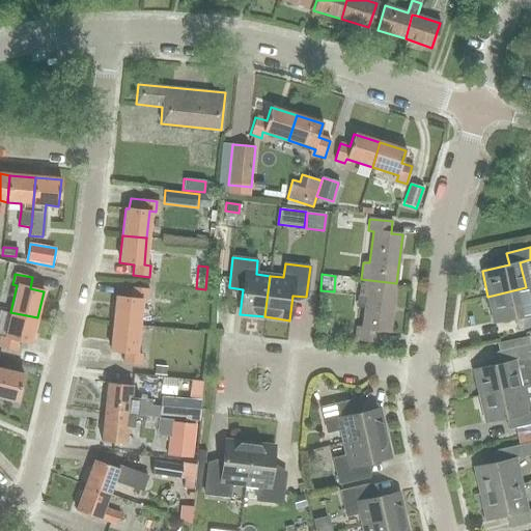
[(379,331),(390,332),(396,283),(361,279),(359,296),(364,296),(366,296),(364,311),(362,329),(357,328),(355,340),(364,341),(378,342),(379,331)]
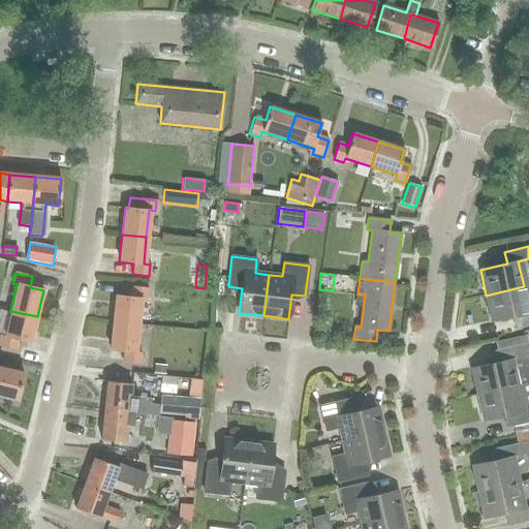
[(130,298),(116,297),(113,323),(136,325),(139,299),(146,300),(147,288),(131,286),(130,298)]
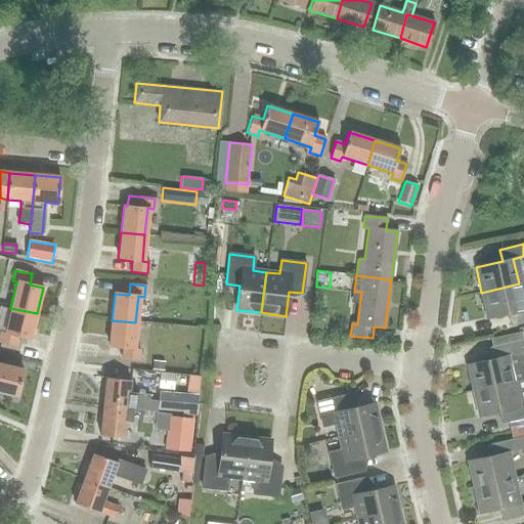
[(523,308),(519,284),(481,293),(487,318),(514,313),(516,324),(523,322),(523,308)]
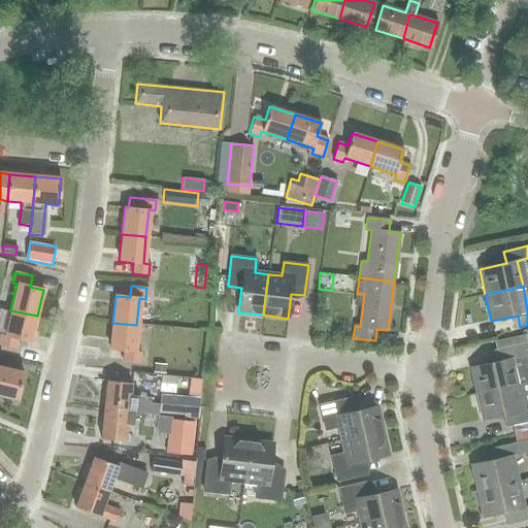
[(32,342),(37,316),(10,310),(5,337),(0,335),(0,337),(0,345),(17,350),(19,339),(32,342)]
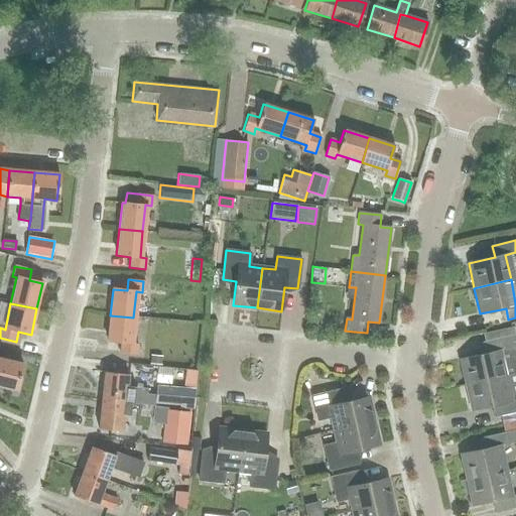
[(131,344),(133,317),(110,315),(107,342),(121,344),(120,354),(135,355),(137,345),(131,344)]
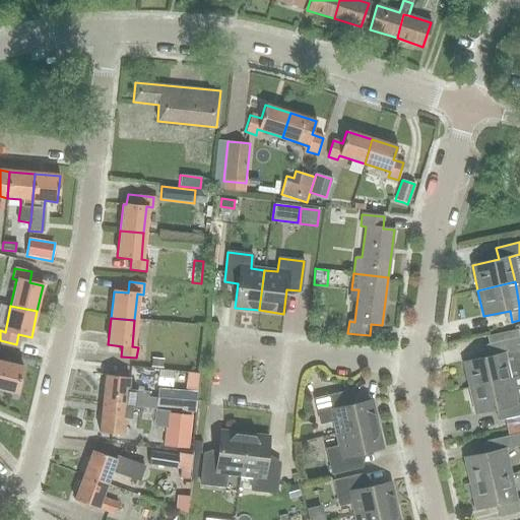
[(488,344),(519,337),(517,329),(486,336),(488,344)]
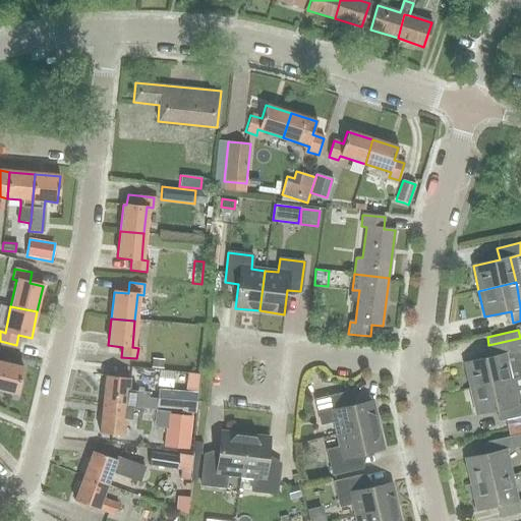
[(490,357),(464,363),(470,389),(520,377),(520,359),(519,351),(520,350),(520,343),(520,338),(488,345),(487,345),(490,357)]
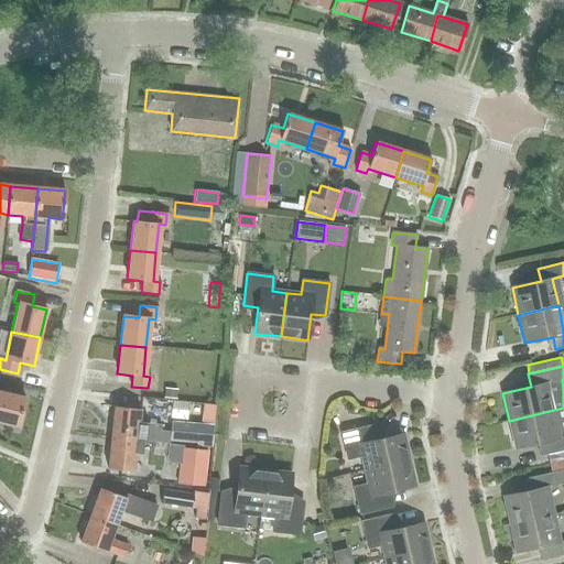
[(165,388),(164,398),(175,399),(176,390),(165,388)]
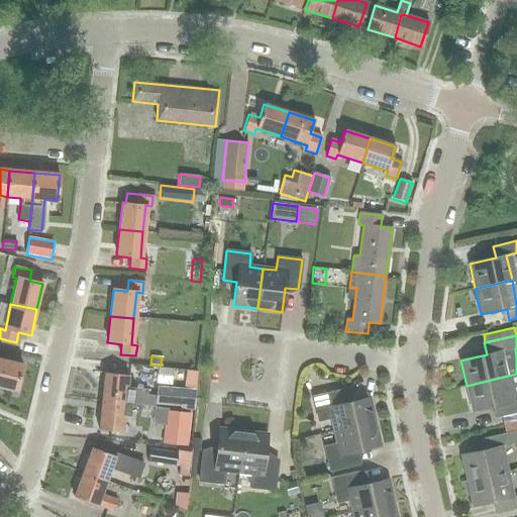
[(0,387),(16,391),(22,365),(0,358),(0,387)]
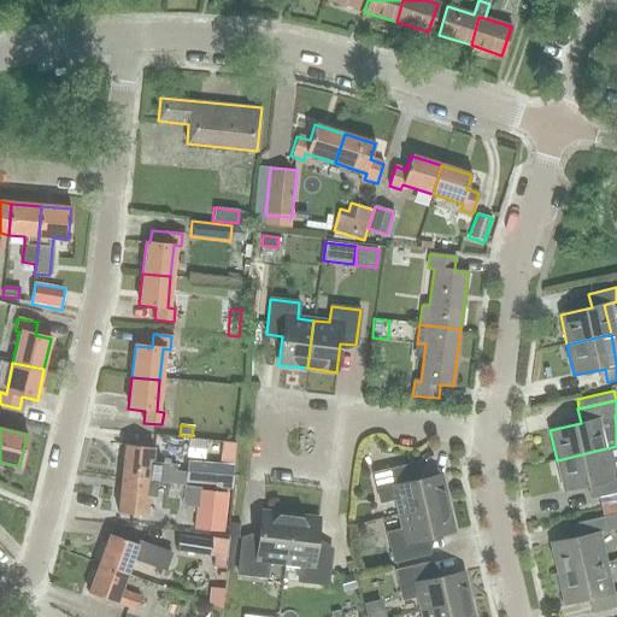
[(233,460),(235,444),(222,441),(221,459),(233,460)]
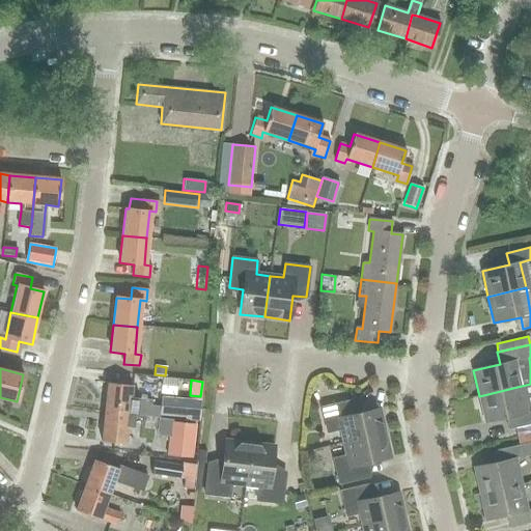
[(133,415),(158,417),(158,415),(159,407),(147,406),(147,399),(129,397),(130,385),(107,383),(104,412),(133,415)]
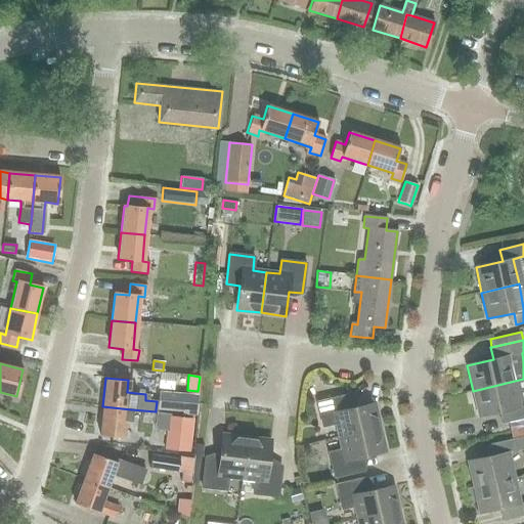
[(523,379),(473,391),(479,417),(505,411),(508,423),(523,419),(523,379)]
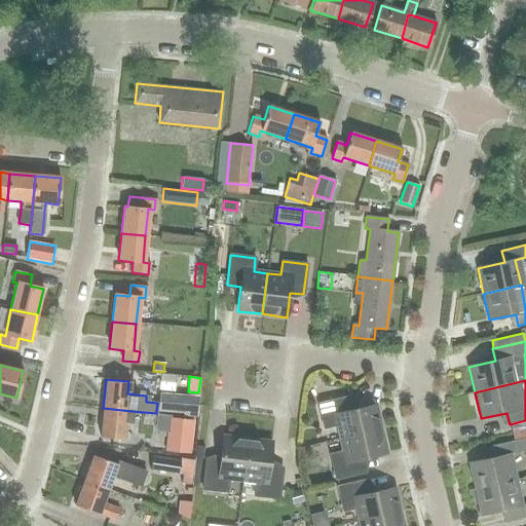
[(198,396),(158,391),(157,403),(156,411),(183,413),(183,416),(196,417),(198,396)]
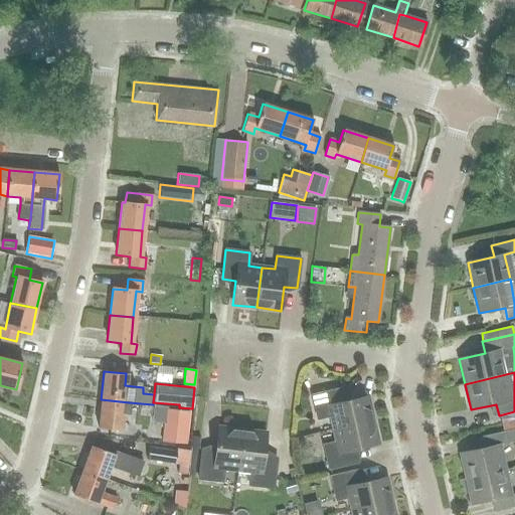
[(333,430),(372,420),(367,397),(353,400),(343,402),(340,389),(312,395),(317,419),(330,416),(333,430)]
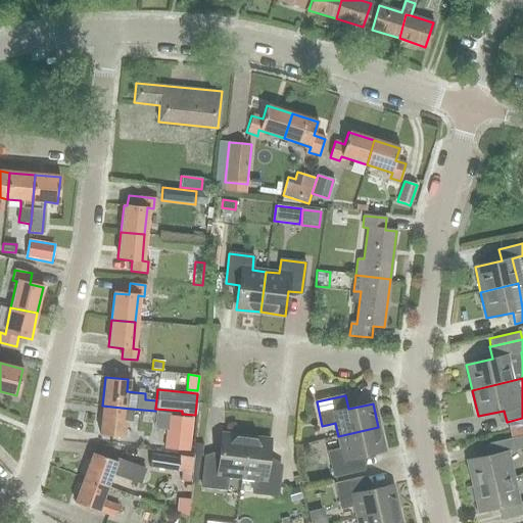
[(102,406),(99,435),(123,437),(124,420),(130,421),(131,409),(102,406)]
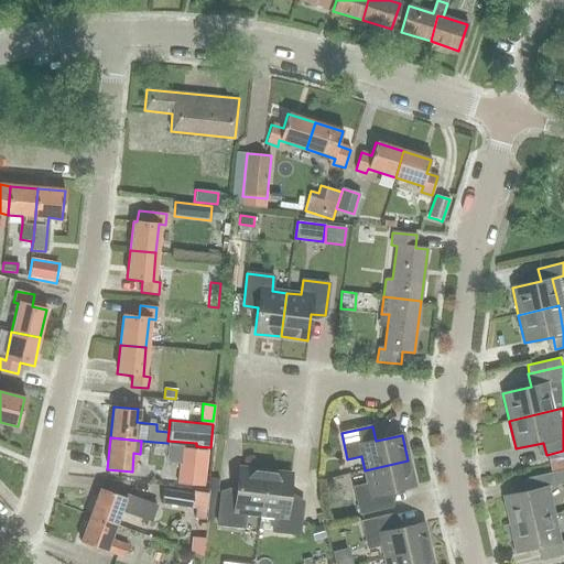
[(208,451),(181,447),(177,486),(204,489),(208,451)]
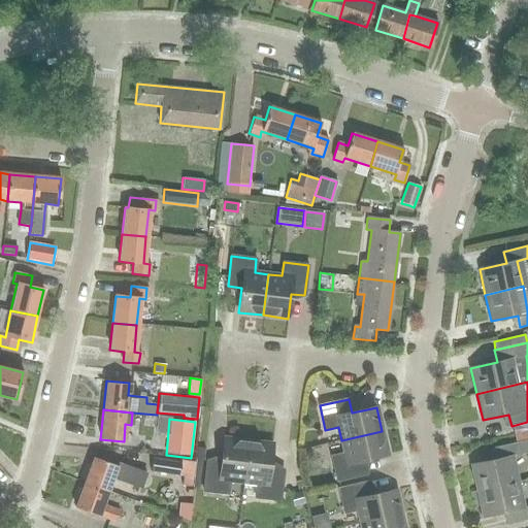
[(527,422),(512,426),(514,434),(527,430),(527,422)]
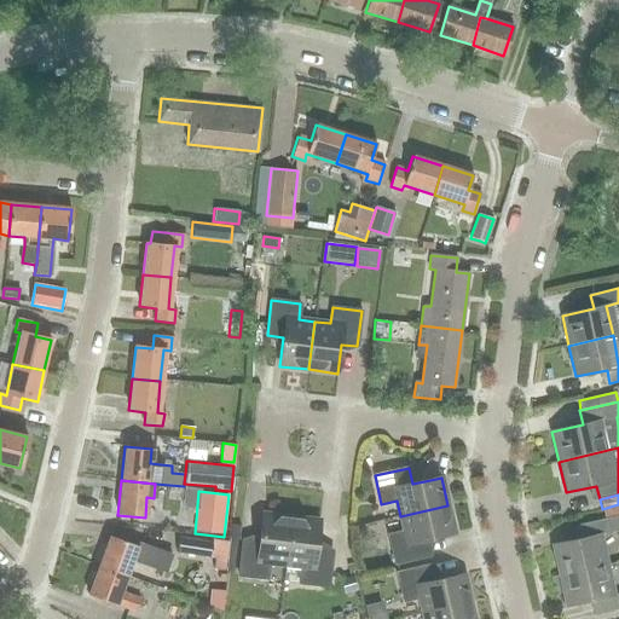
[(618,504),(602,509),(605,519),(618,515),(618,504)]
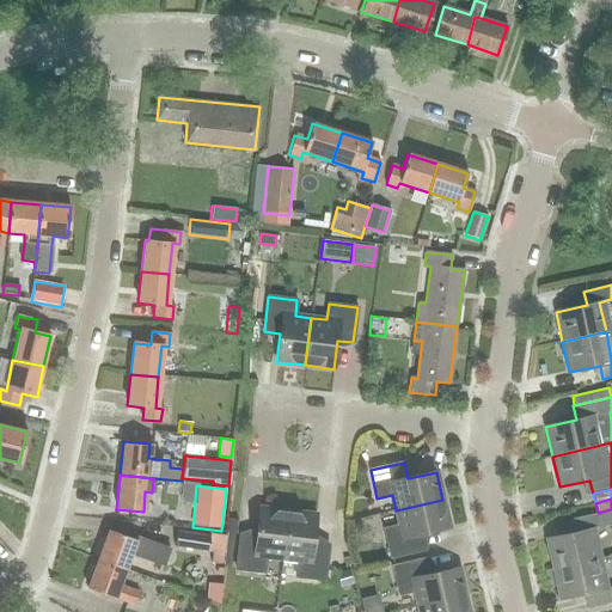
[(442,500),(396,510),(399,526),(384,530),(390,557),(424,550),(421,534),(450,527),(442,500)]
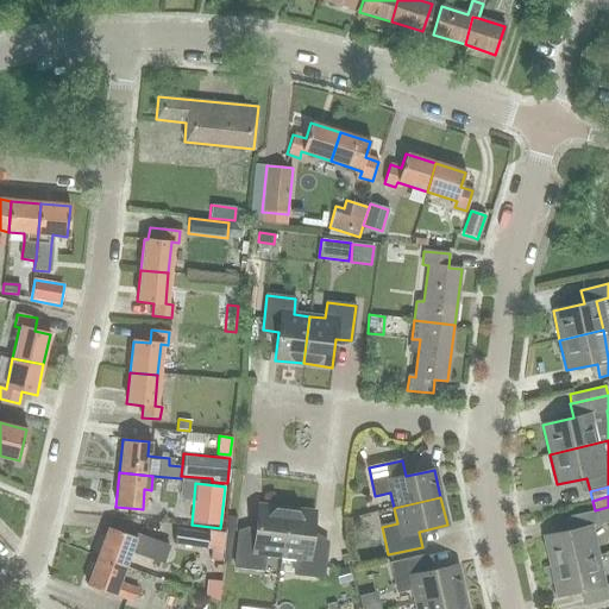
[(264,554),(281,556),(287,509),(258,506),(255,534),(238,532),(234,567),(263,570),(264,554)]
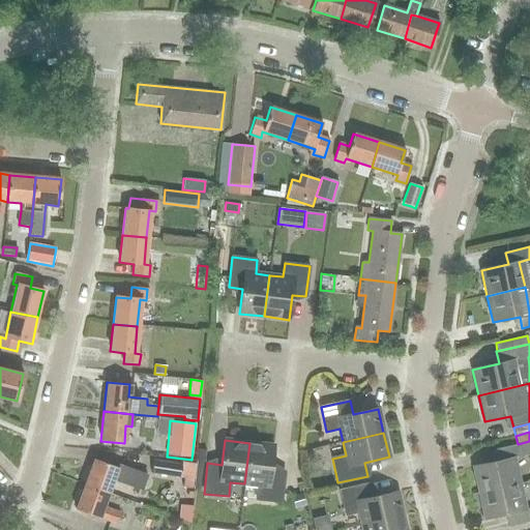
[(500,461),(473,467),(479,493),(521,483),(514,457),(529,452),(529,441),(498,448),(500,461)]
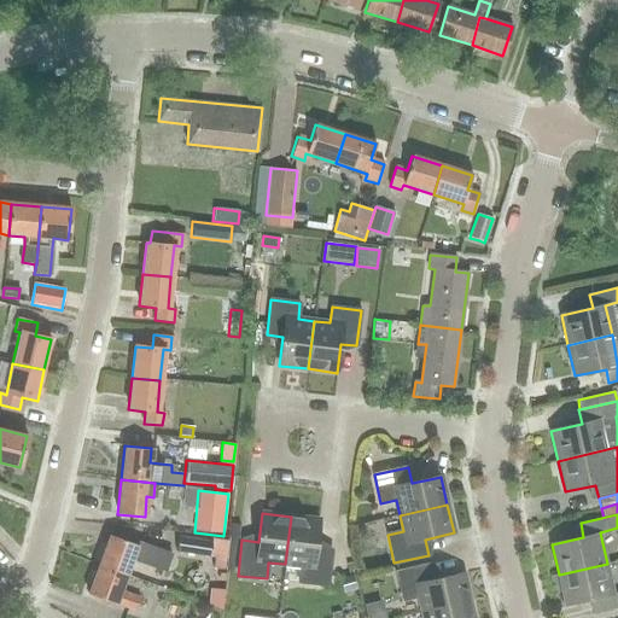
[(319,520),(291,517),(285,564),(301,566),(299,583),(327,586),(332,551),(316,549),(319,520)]
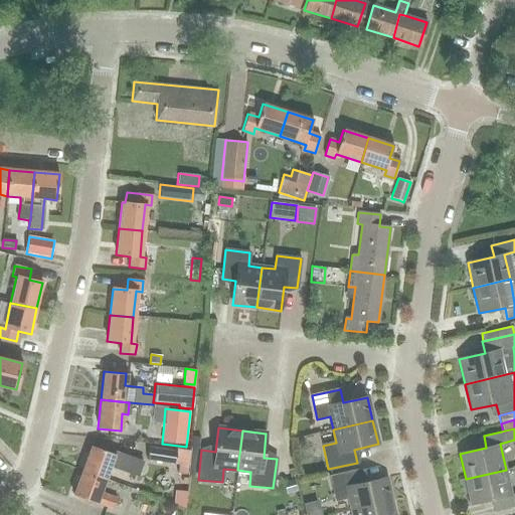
[(92,446),(82,471),(107,480),(111,468),(138,477),(143,462),(115,452),(114,454),(92,446)]
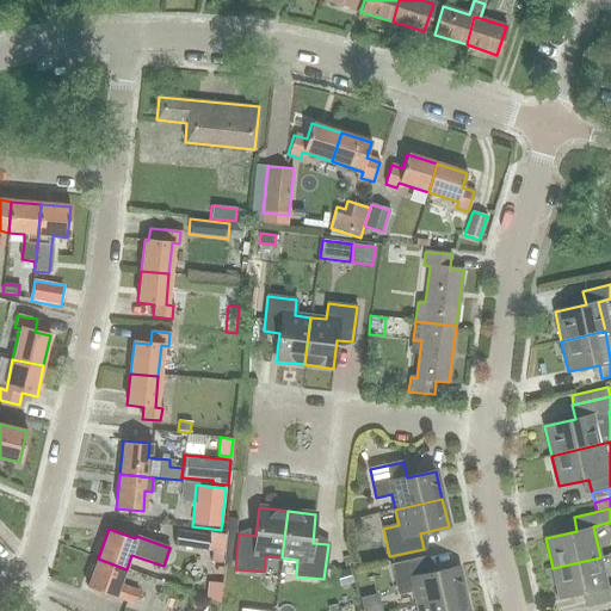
[(211,532),(210,537),(177,532),(176,547),(213,551),(210,562),(221,563),(226,536),(211,532)]
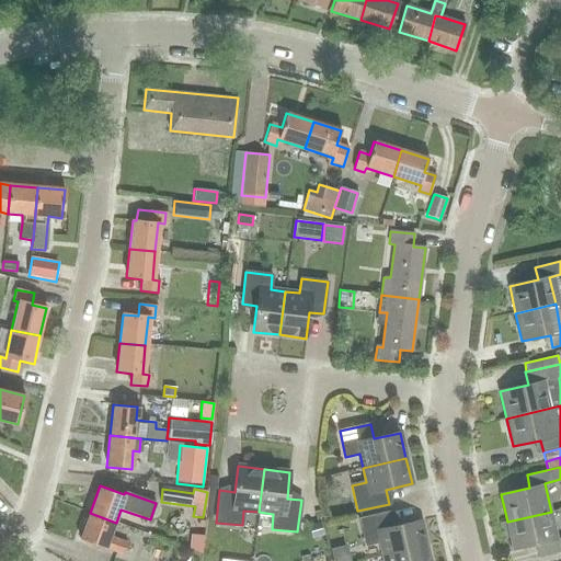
[(384,556),(426,546),(420,521),(395,527),(391,512),(359,519),(366,545),(380,542),(384,556)]
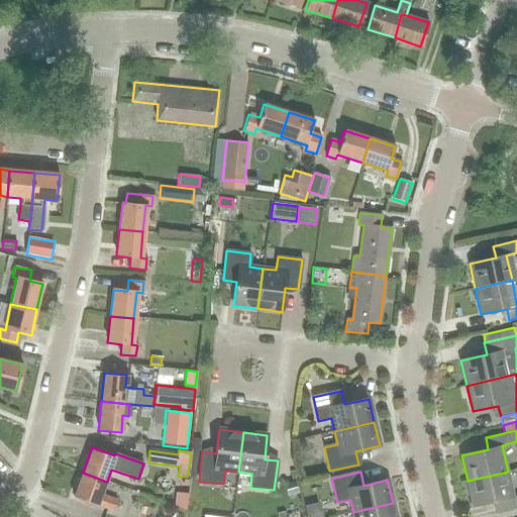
[(508,472),(468,481),(473,506),(500,500),(502,511),(516,507),(516,495),(513,497),(508,472)]
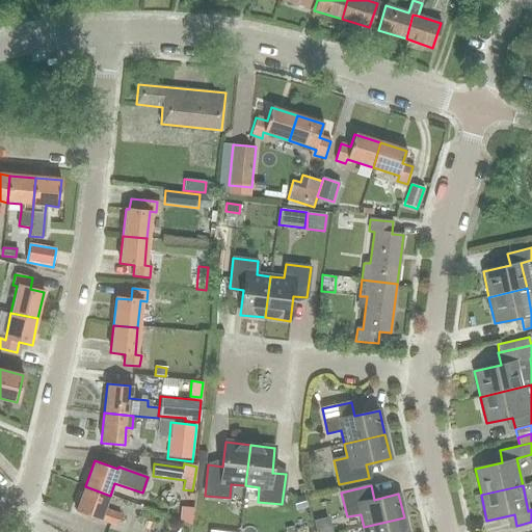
[(110,496),(85,486),(76,512),(101,521),(117,526),(122,514),(105,508),(110,496)]
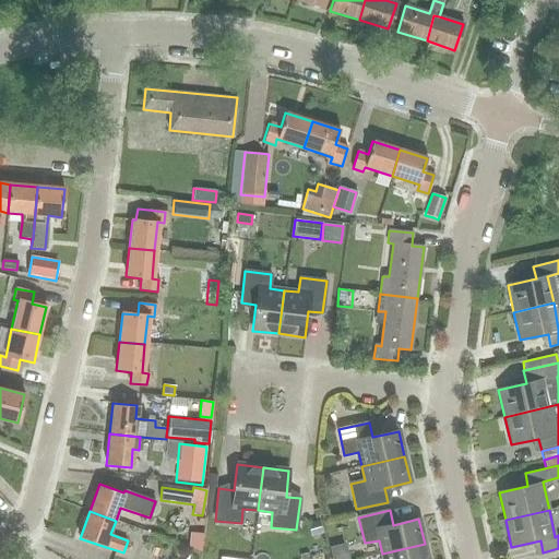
[(256,525),(271,526),(272,512),(258,511),(256,525)]
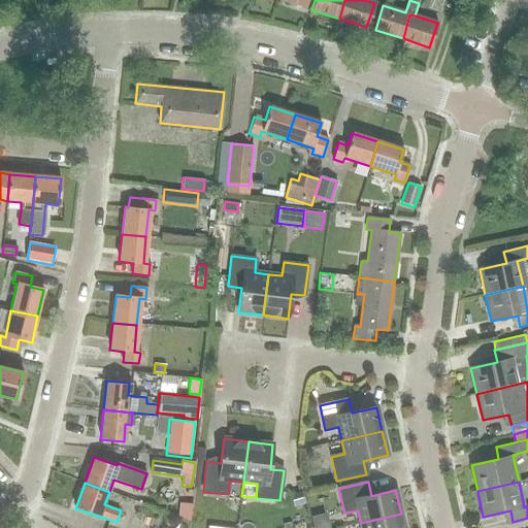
[(301,491),(290,494),(294,507),(305,504),(301,491)]
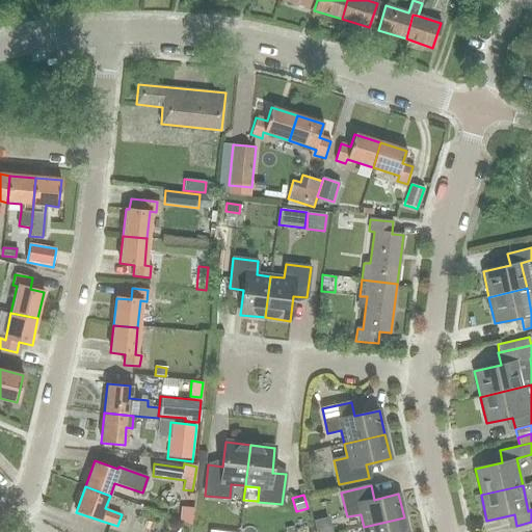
[(191,526),(193,508),(180,507),(179,521),(191,526)]
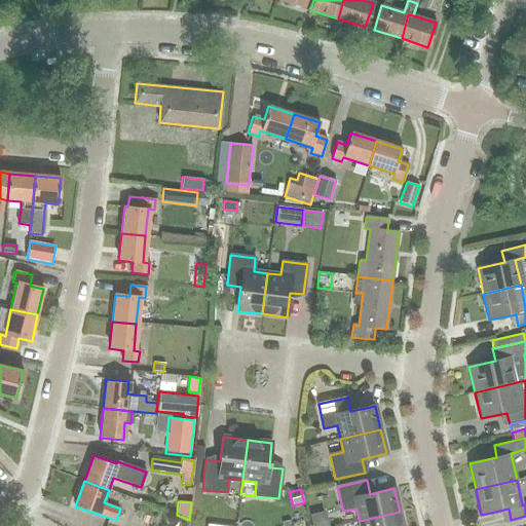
[(402,525),(400,512),(360,521),(361,525),(402,525)]
